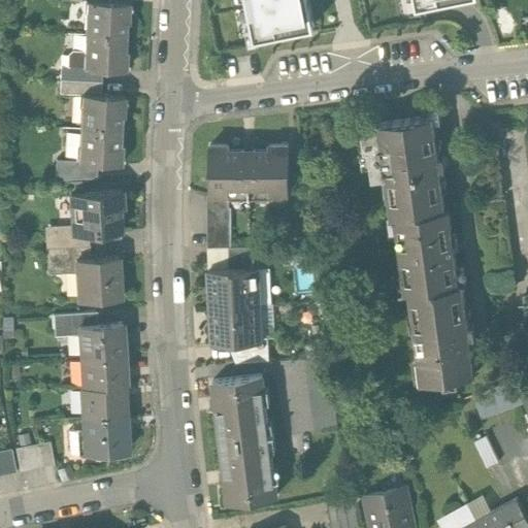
[(246,0),(252,25),(256,24),(259,36),(314,25),(308,0),(246,0)]
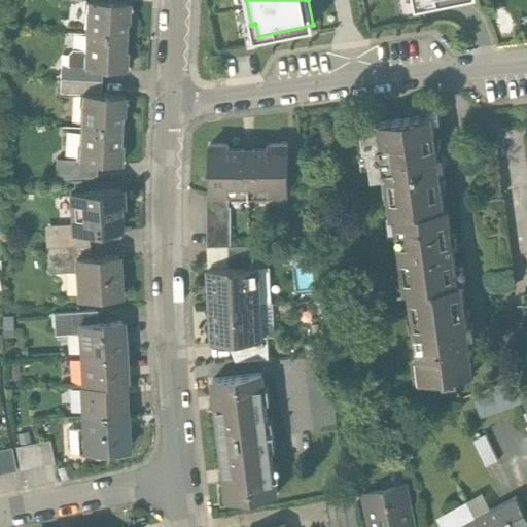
[(130,3),(86,1),(85,3),(89,3),(89,15),(85,14),(84,35),(126,37),(127,23),(129,23),(130,3)]
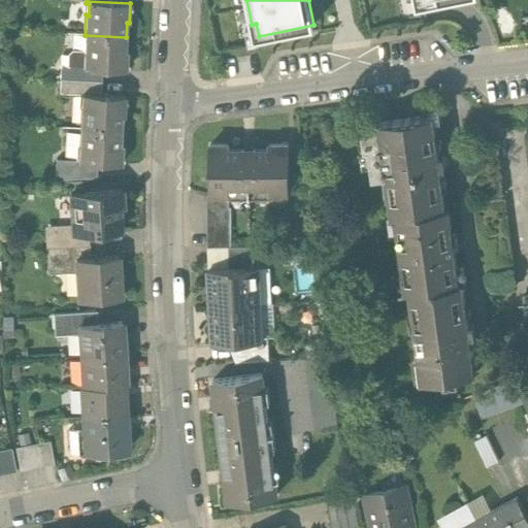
[(126,37),(85,35),(84,53),(72,52),(68,55),(68,67),(83,68),(83,69),(101,70),(126,71),(127,52),(125,52),(126,37)]
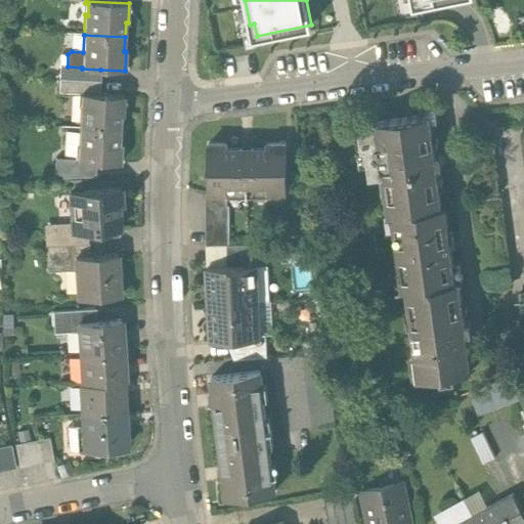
[(68,67),(60,67),(59,80),(100,82),(100,70),(82,69),(82,68),(68,67)]
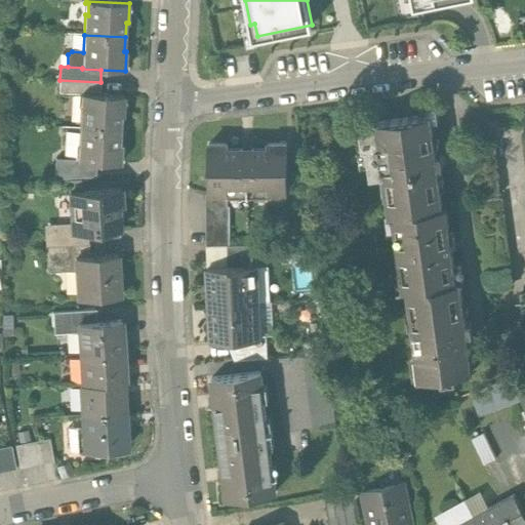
[(101,82),(59,80),(58,93),(81,94),(81,93),(99,94),(101,82)]
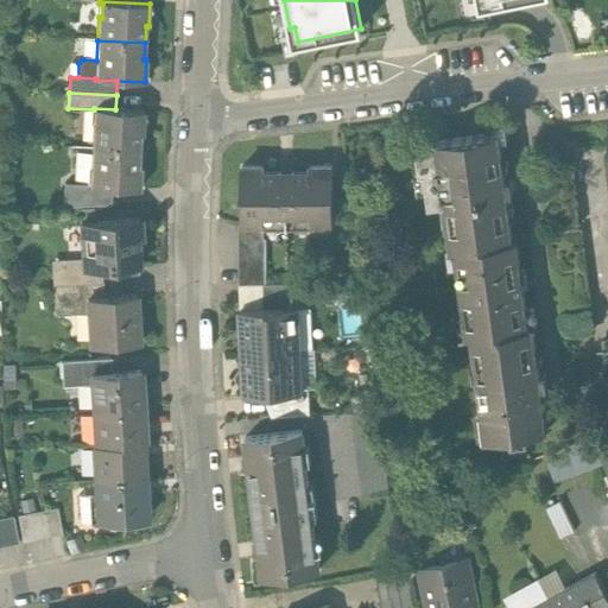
[(115,109),(94,108),(94,109),(94,111),(97,111),(96,125),(93,125),(92,147),(139,150),(140,134),(143,134),(144,112),(115,109)]
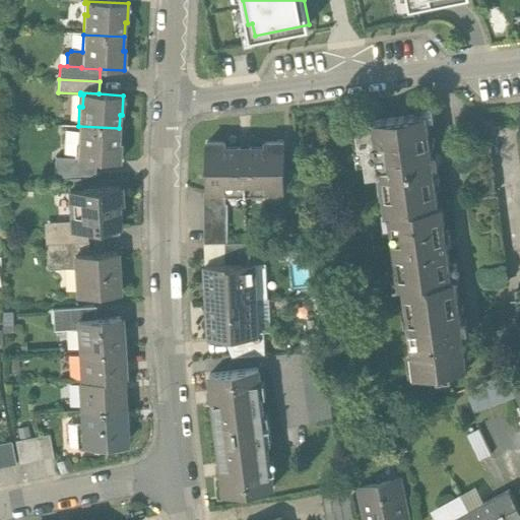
[(426,114),(356,123),(360,146),(364,145),(368,174),(388,172),(391,195),(383,196),(385,212),(394,211),(438,205),(433,166),(438,165),(436,154),(431,154),(426,114)]
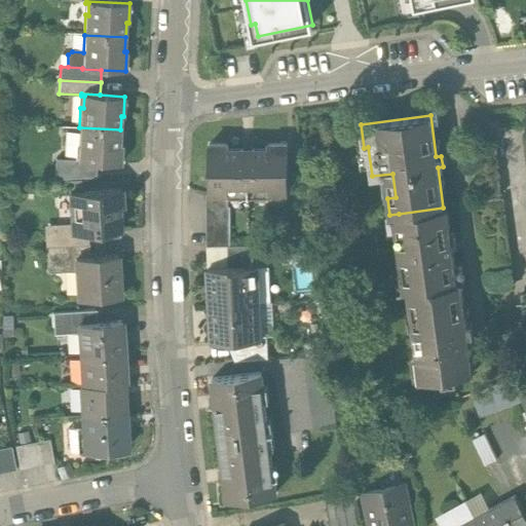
[(120,129),(79,127),(78,147),(81,147),(80,159),(77,159),(77,160),(77,161),(97,162),(121,163),(122,144),(120,144),(120,129)]
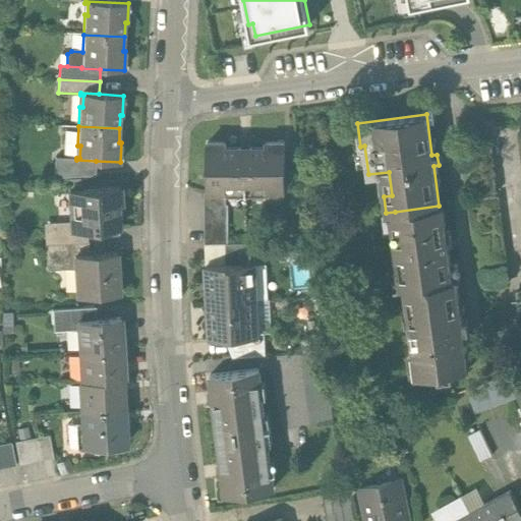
[(266,148),(226,148),(226,143),(207,143),(207,192),(226,192),(226,206),(228,206),(228,243),(247,243),(246,184),(266,184),(266,192),(284,192),(284,143),(266,143),(266,148)]
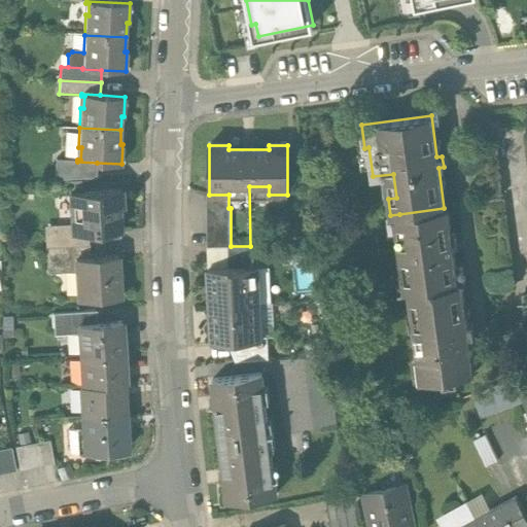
[(97,163),(77,162),(77,161),(56,160),(55,180),(96,178),(97,163)]
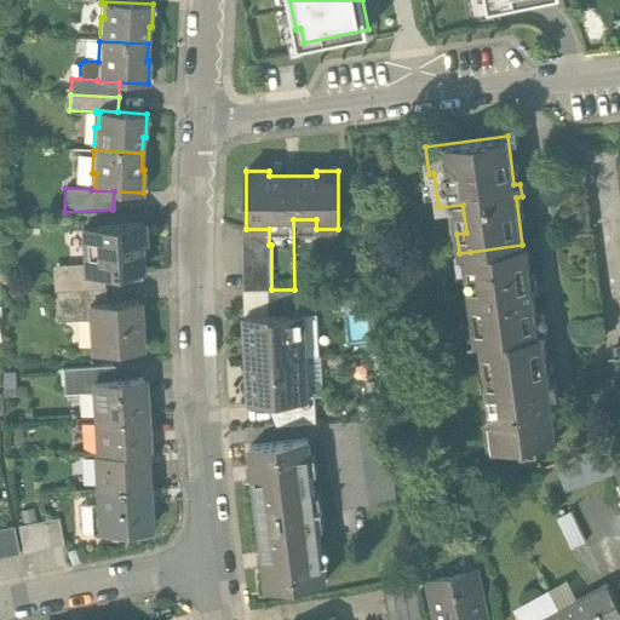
[(142,223),(82,227),(85,273),(85,275),(103,274),(141,271),(138,245),(143,245),(142,223)]
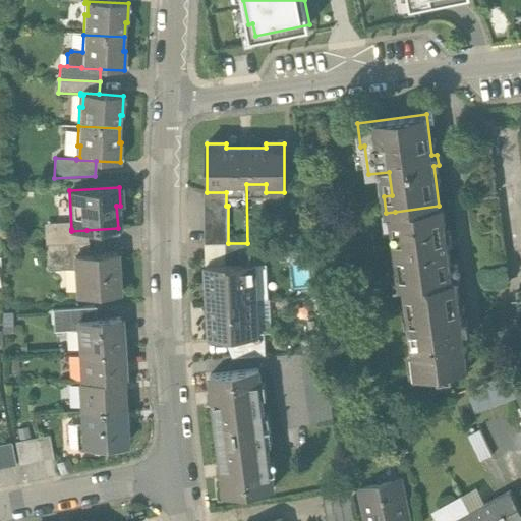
[(226,206),(226,192),(207,192),(204,192),(205,244),(228,243),(228,206),(226,206)]
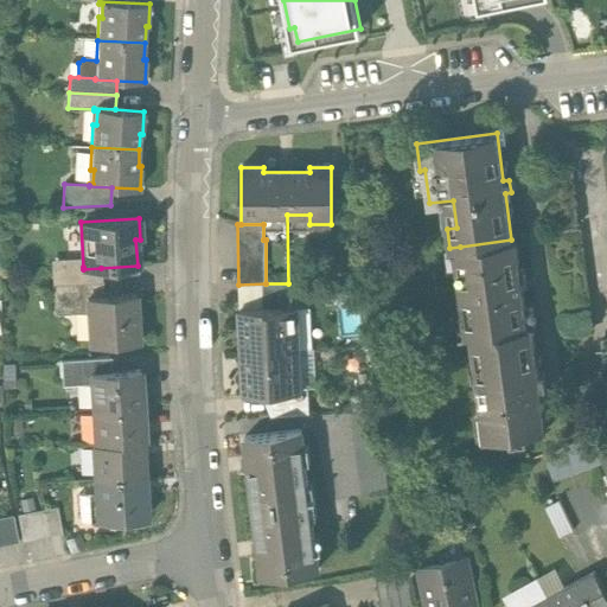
[(511,240),(460,247),(462,264),(455,266),(462,319),(470,319),(472,333),(526,326),(515,240),(511,240)]
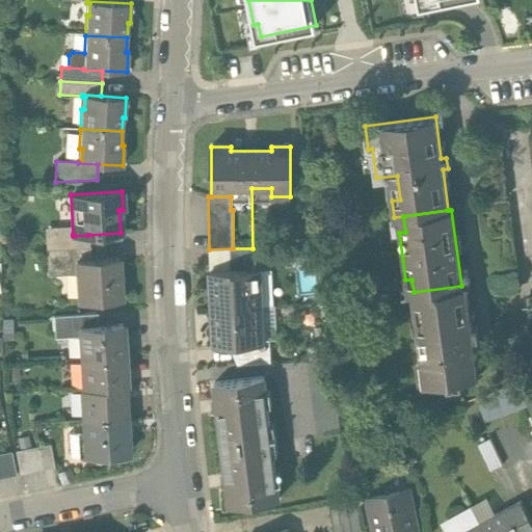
[(73,234),(45,236),(46,250),(89,247),(88,235),(73,236),(73,234)]
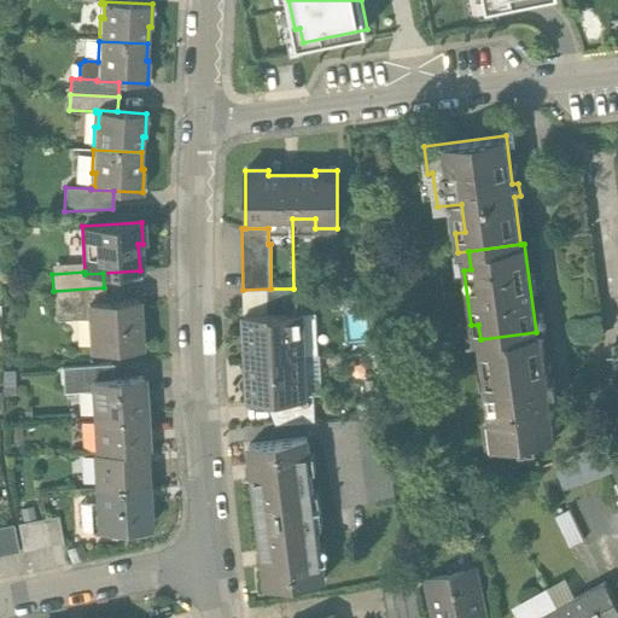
[(104,287),(53,291),(54,314),(89,312),(89,303),(105,303),(104,287)]
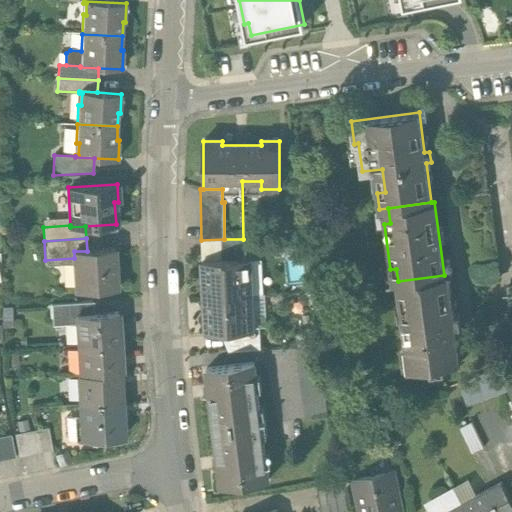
[(243,239),(221,240),(222,260),(250,259),(249,239),(243,239)]
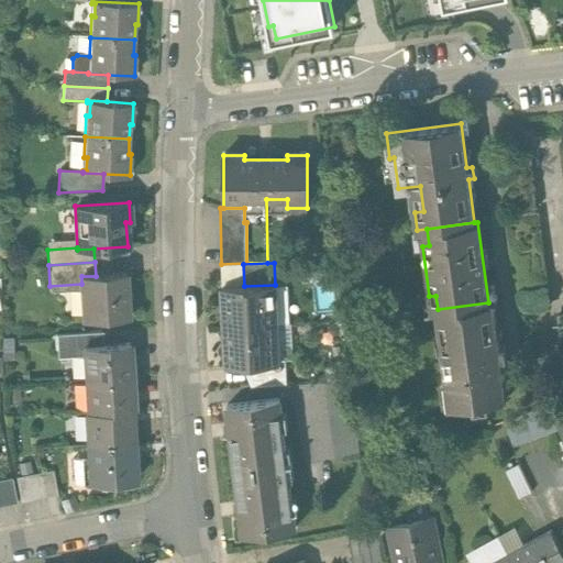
[(96,276),(81,276),(81,284),(84,319),(127,316),(124,274),(96,276)]
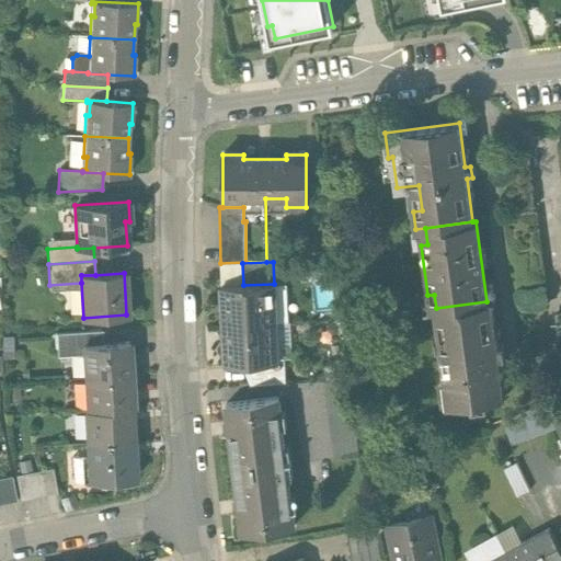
[(243,285),(221,286),(222,309),(225,309),(226,325),(268,323),(267,286),(274,285),(274,284),(243,285)]
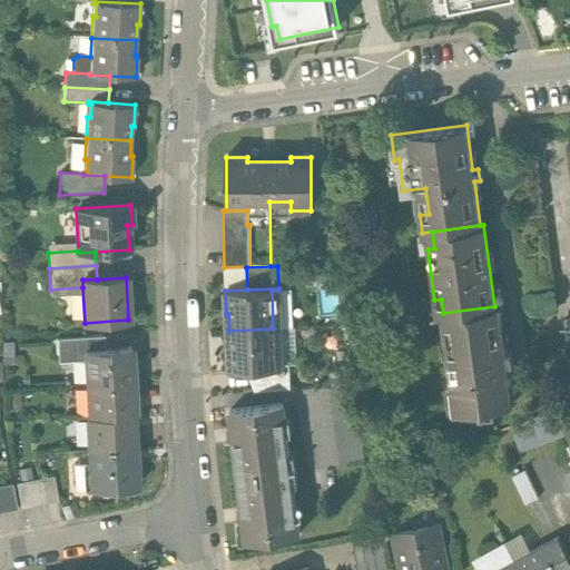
[(443,313),(441,314),(443,332),(452,331),(455,355),(446,356),(451,386),(454,385),(458,411),(512,403),(499,306),(494,306),(443,313)]
